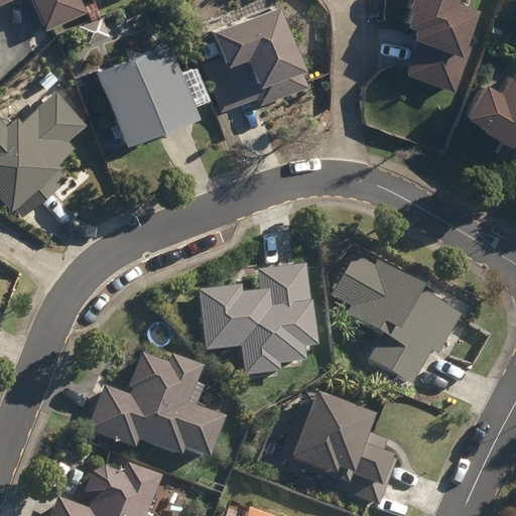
[(31,0),(43,24),(82,7),(79,0),(31,0)]
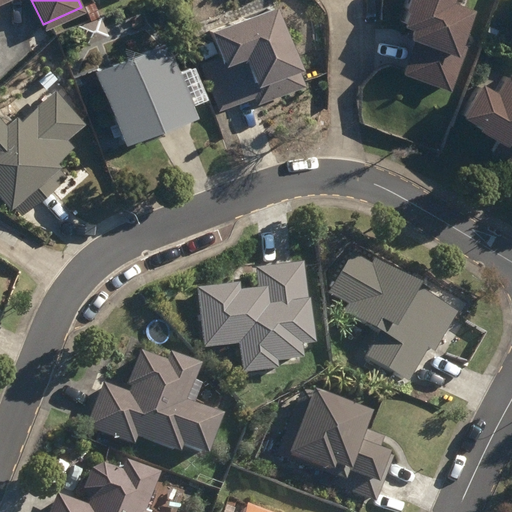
[(448,46),(460,13),(438,5),(439,0),(402,0),(399,11),(401,12),(397,24),(409,29),(413,36),(400,73),(442,88),(456,49),(448,46)]
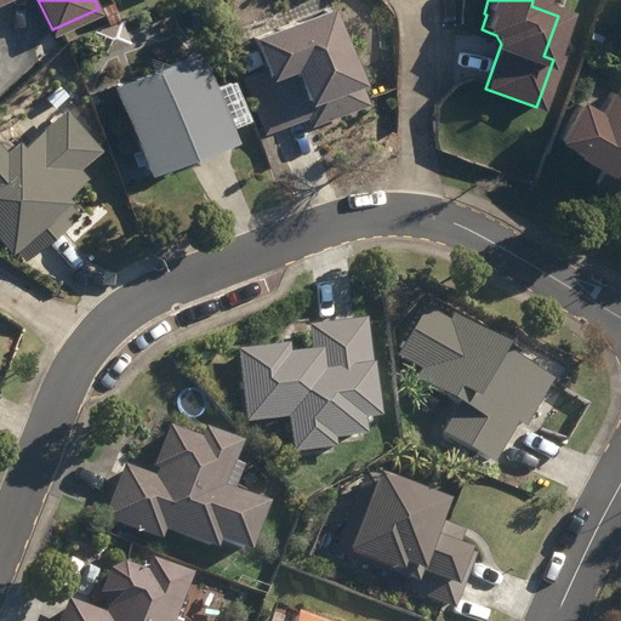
[(309,124),(366,101),(326,6),(248,39),(261,70),(243,79),(265,131),(306,114),(309,124)]
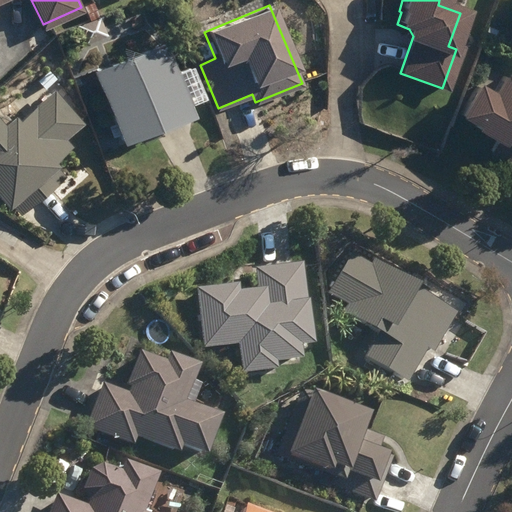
[(164,40),(94,68),(123,138),(193,111),(164,40)]
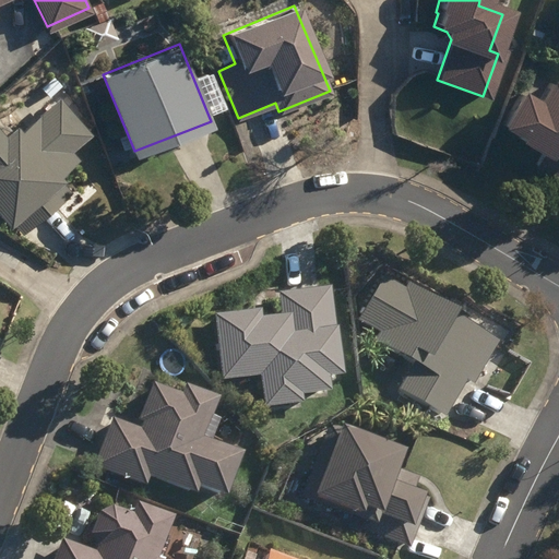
[(543,152),(535,165),(558,177),(558,80),(552,78),(543,97),(524,87),(506,121),(523,130),(519,139),(543,152)]
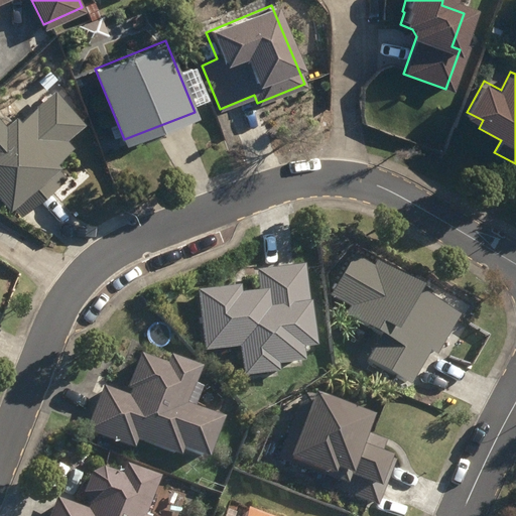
[(0,192),(7,203),(57,161),(54,157),(71,143),(65,137),(83,122),(54,88),(19,117),(15,112),(3,122),(0,117),(0,192)]
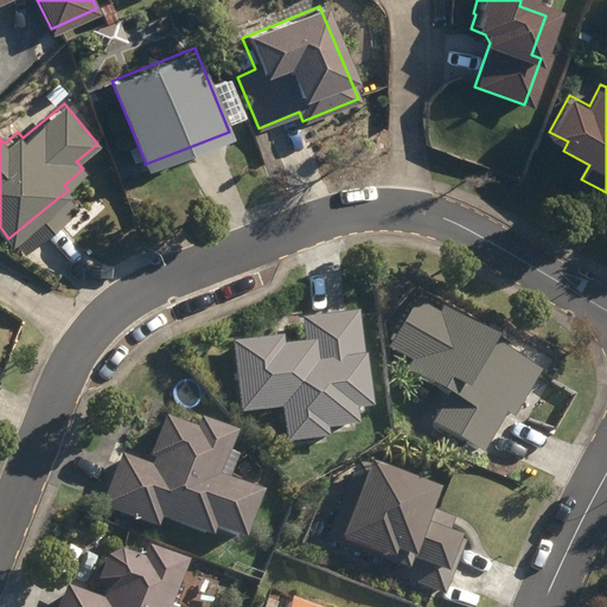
[(447,395),(432,422),(483,449),(504,411),(510,414),(535,369),(487,343),(492,334),(440,306),(435,315),(413,304),(388,347),(410,360),(404,371),(447,395)]
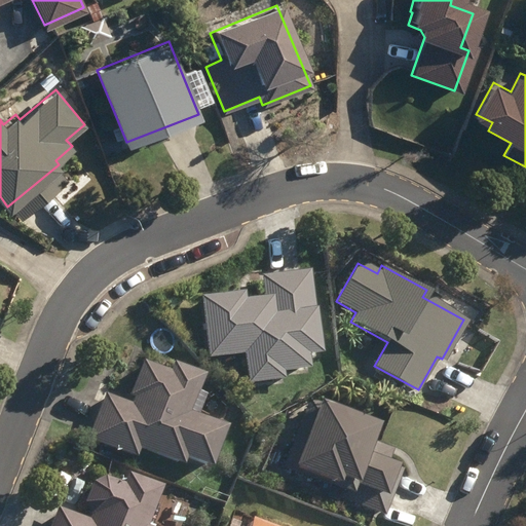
[(243,291),(204,295),(212,353),(248,348),(252,378),(285,374),(284,368),(311,364),(309,350),(323,348),(316,305),(313,305),(309,270),(262,275),(264,296),(245,299),(243,291)]
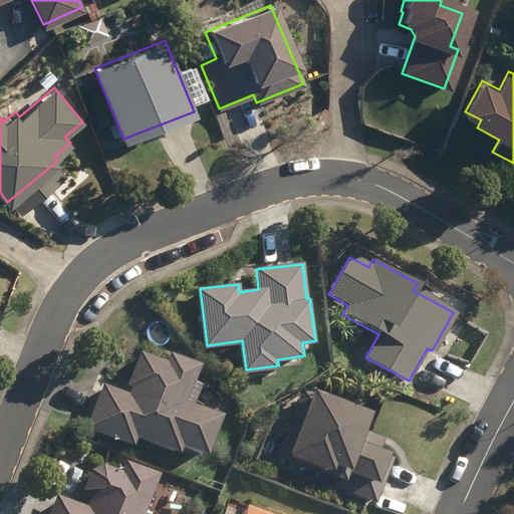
[(133,393),(106,382),(90,424),(137,442),(139,433),(183,450),(186,442),(209,452),(223,413),(189,400),(202,362),(173,351),(170,360),(143,350),(131,381),(136,383),(133,393)]
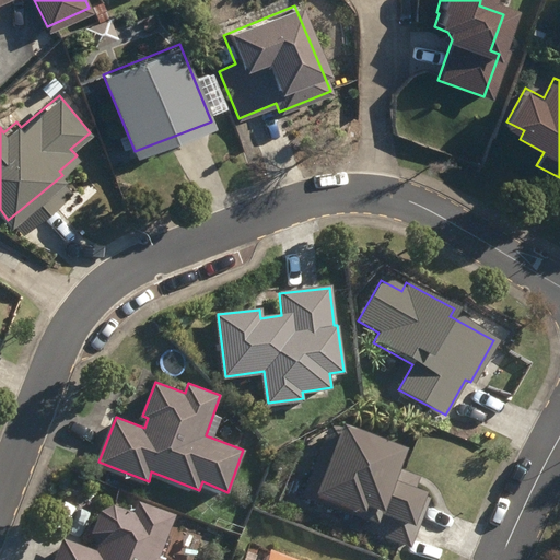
[(330,421),(302,497),(370,522),(366,531),(410,547),(429,498),(422,496),(423,493),(413,490),(419,477),(397,469),(405,450),(330,421)]
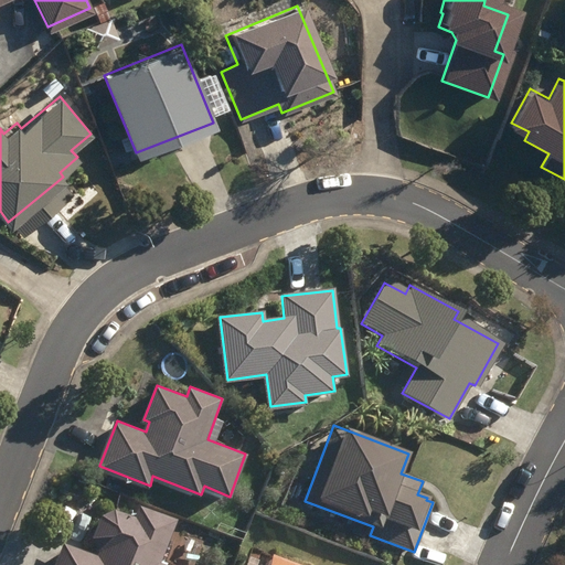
[(169,564),(161,562),(177,519),(146,507),(142,516),(119,509),(107,514),(99,535),(105,548),(103,557),(67,545),(59,564),(169,564)]
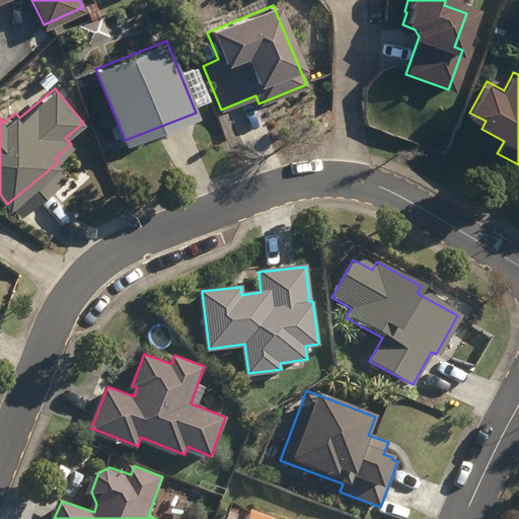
All buildings are outlined.
